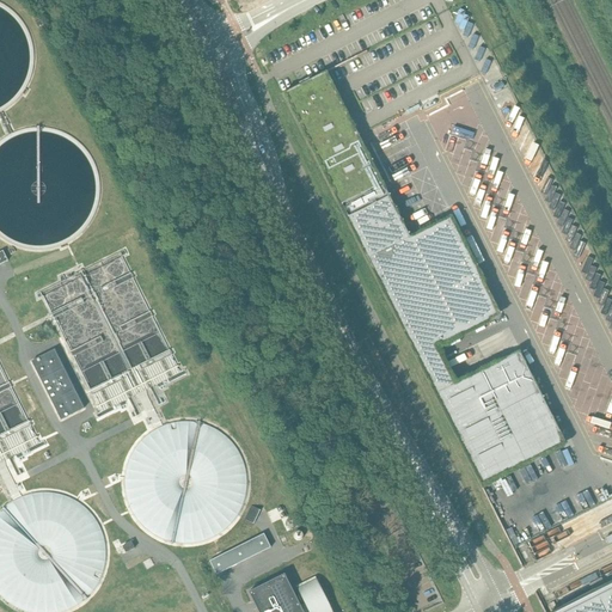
[(460,10),(456,23),(460,25),(466,12),(460,10)]
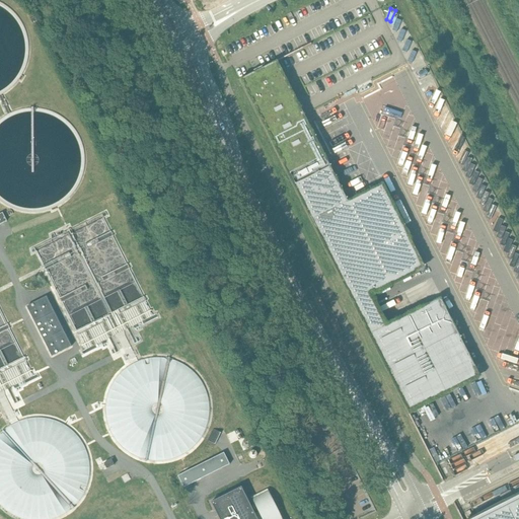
[(393,14),(389,25),(393,27),(398,16),(393,14)]
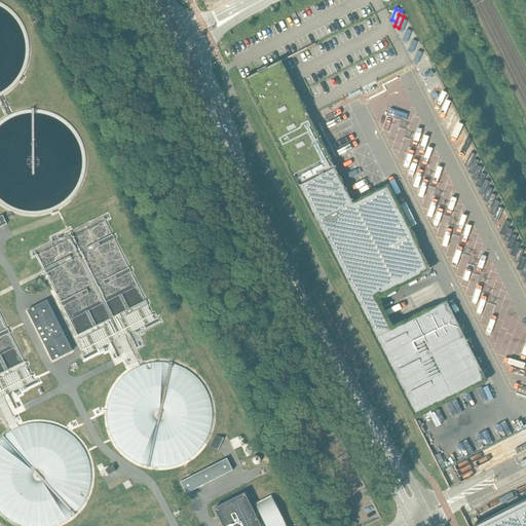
[(420,277),(406,250),(416,243),(387,187),(385,188),(352,205),(308,117),(279,61),(264,69),(258,72),(241,80),(408,410),(410,409),(410,408),(481,372),(465,341),(446,303),(375,339),(359,307),(420,277)]
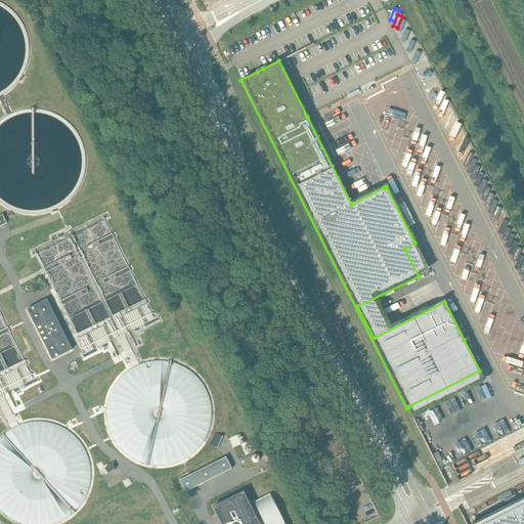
[(471,176),(477,178),(480,169),(474,167),(471,176)]
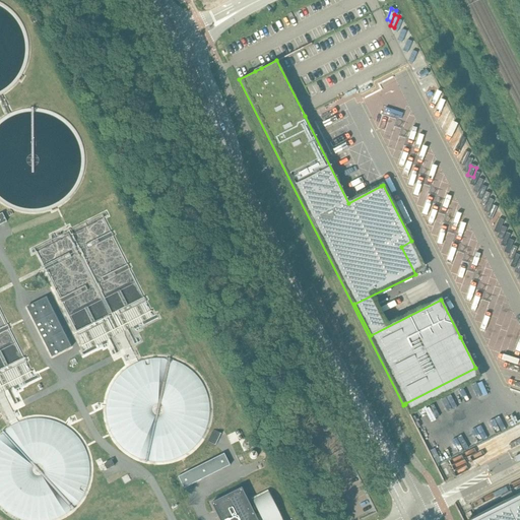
[(52,358),(71,347),(47,298),(26,308),(52,358)]
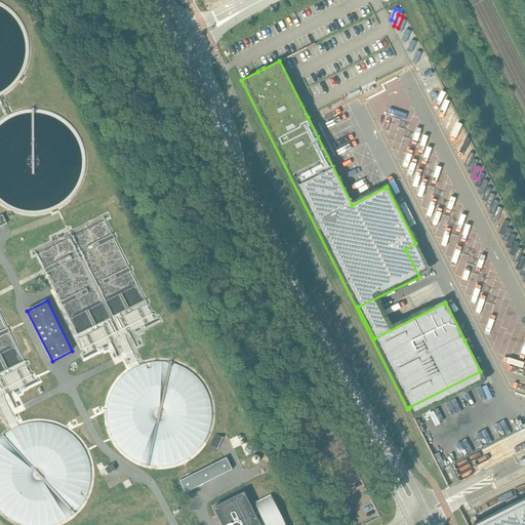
[(217,450),(223,438),(215,434),(209,446),(217,450)]
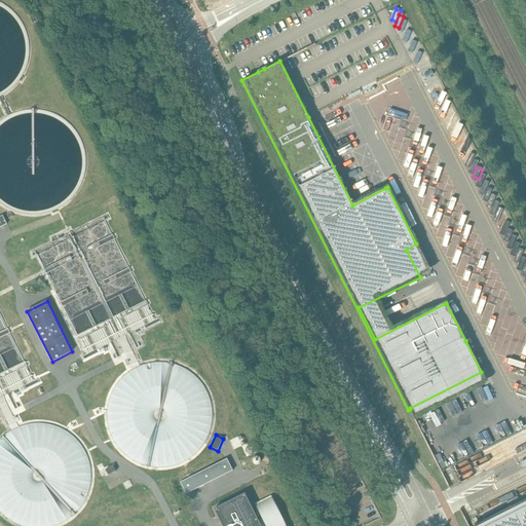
[(186,494),(232,471),(227,459),(180,483),(186,494)]
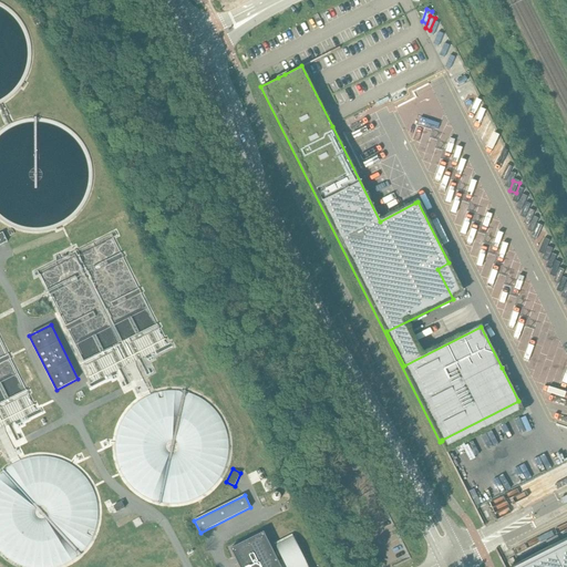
[(113,506),(116,513),(124,508),(122,503),(113,506)]
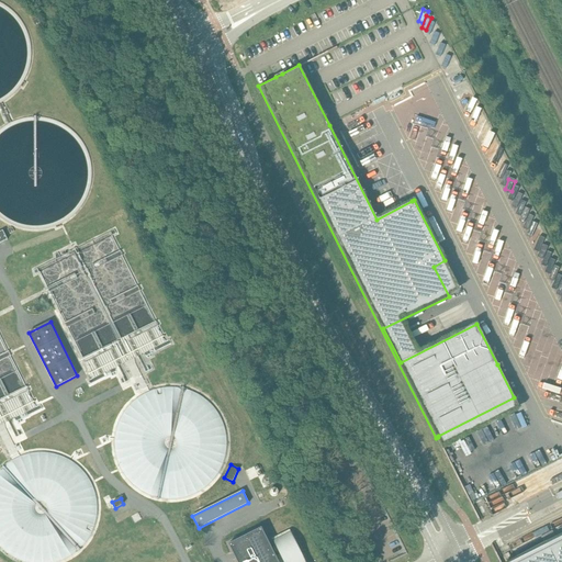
[(231,544),(228,544),(237,561),(303,561),(296,547),(290,535),(274,542),(281,554),(280,554),(276,557),(273,552),(270,546),(263,534),(261,528),(231,544)]
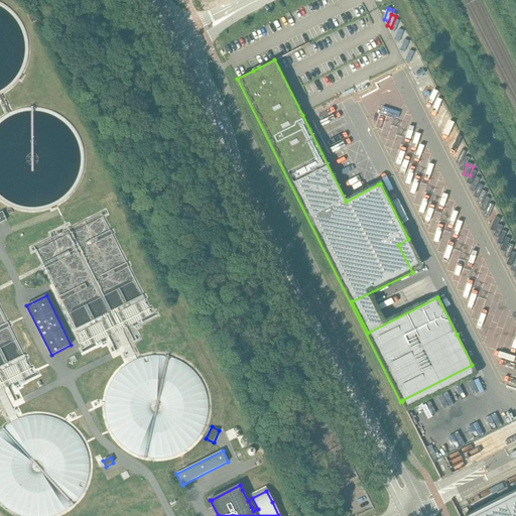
[(515,515),(515,493),(470,515),(515,515)]
